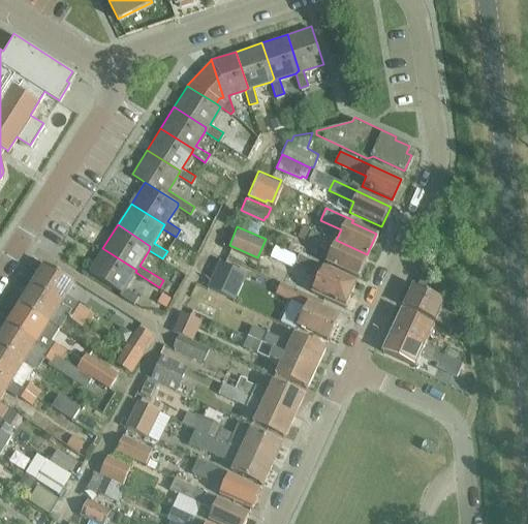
[(367,254),(336,240),(310,228),(305,239),(330,250),(325,260),(356,275),(367,254)]
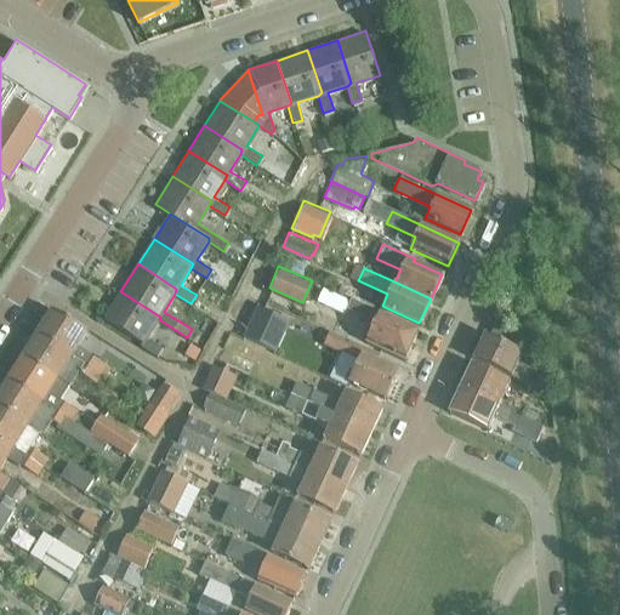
[(160,317),(120,291),(103,317),(142,342),(140,345),(158,356),(163,347),(147,337),(159,319),(160,317)]
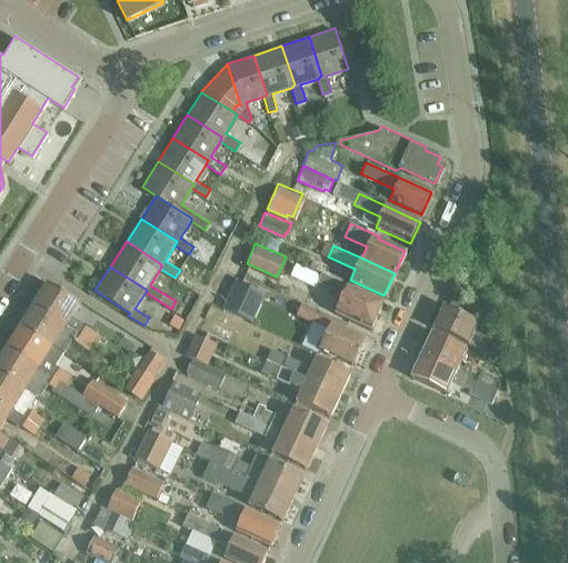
[(316,280),(336,289),(337,287),(345,290),(334,312),(369,328),(380,303),(364,295),(366,292),(320,271),(316,280)]
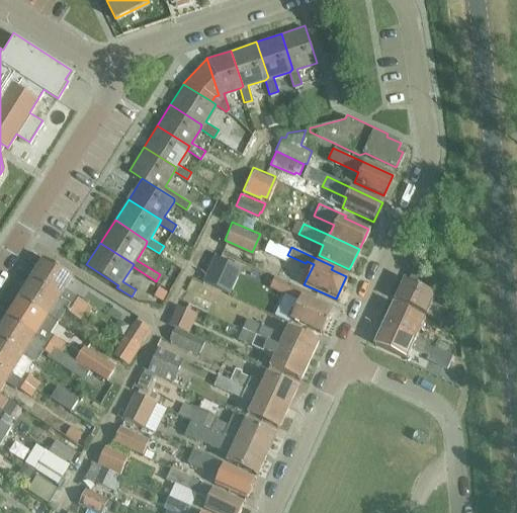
[(216,251),(210,276),(239,281),(243,257),(216,251)]
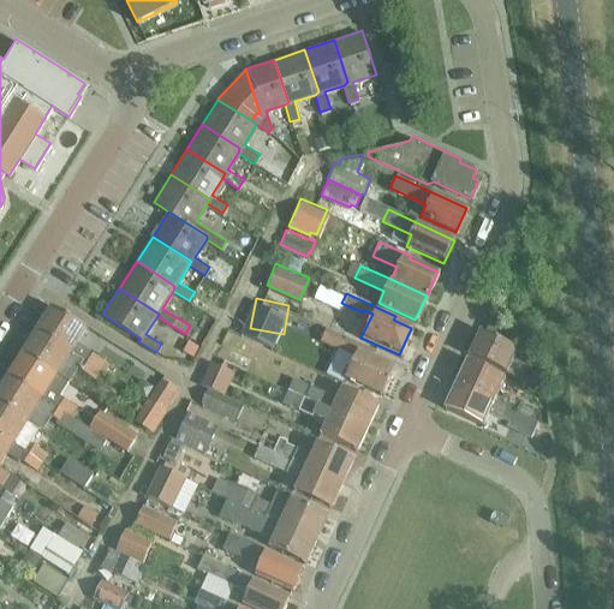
[(52,305),(37,328),(100,368),(106,359),(77,340),(85,327),(52,305)]
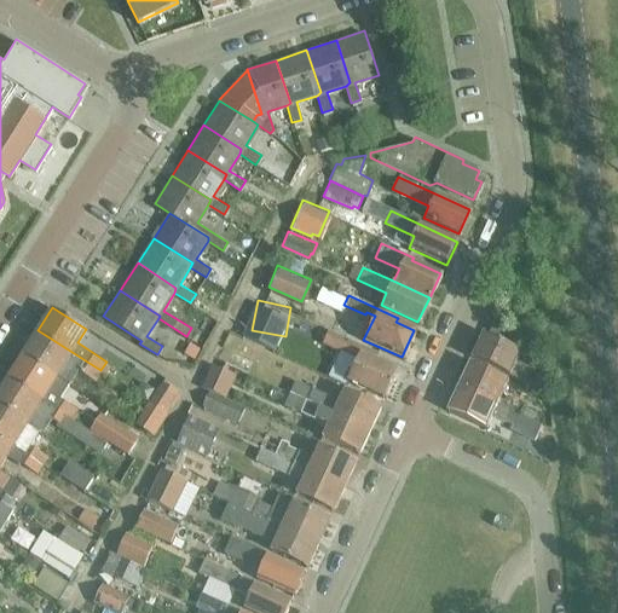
[(498,310),(495,317),(519,328),(523,321),(498,310)]
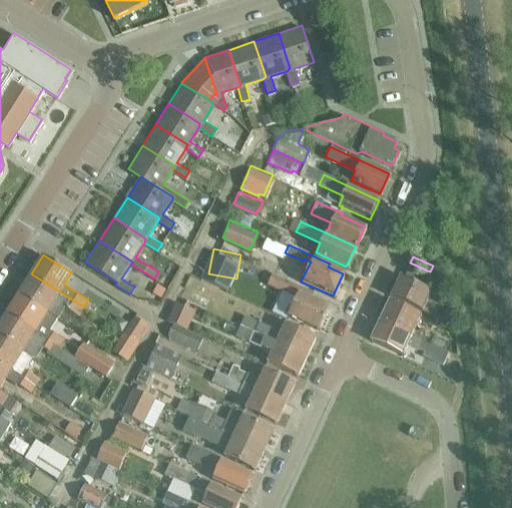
[(430,272),(410,263),(403,277),(400,276),(391,295),(445,320),(450,310),(427,298),(431,290),(424,287),(431,273),(430,272)]
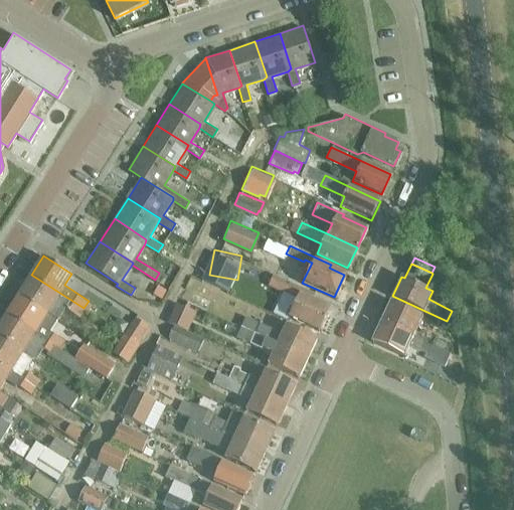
[(288,315),(319,329),(329,307),(311,299),(314,293),(272,274),(268,284),(296,297),(288,315)]
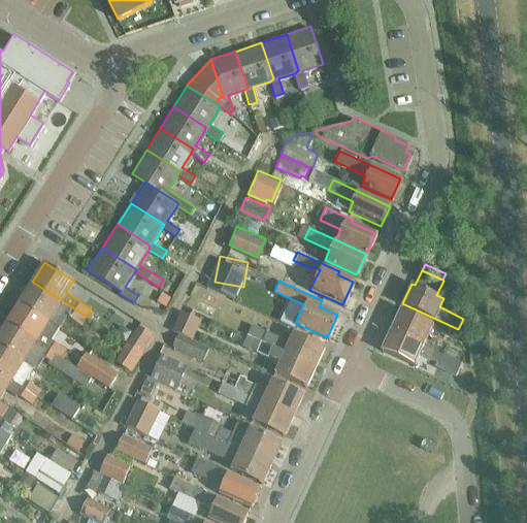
[(32,282),(19,301),(59,327),(67,314),(81,323),(86,316),(32,282)]
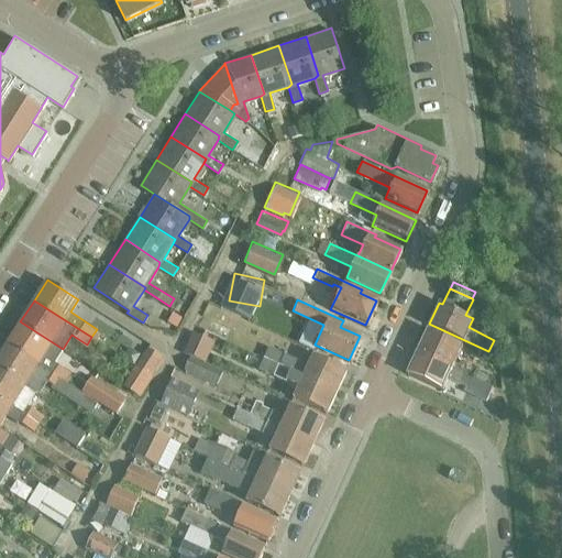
[(204,329),(215,334),(224,338),(231,324),(210,314),(204,329)]
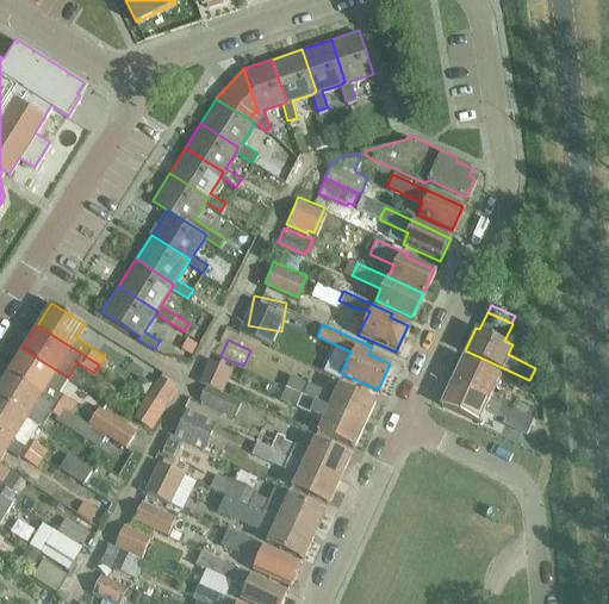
[(22,348),(8,371),(70,410),(76,402),(58,391),(68,378),(22,348)]
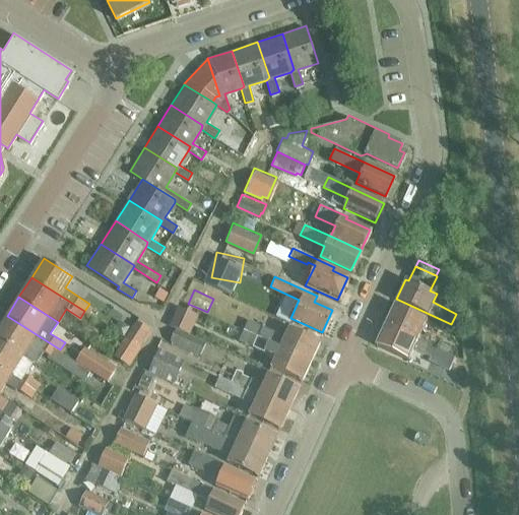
[(395,304),(386,322),(436,345),(440,337),(426,330),(424,335),(418,333),(426,318),(395,304)]
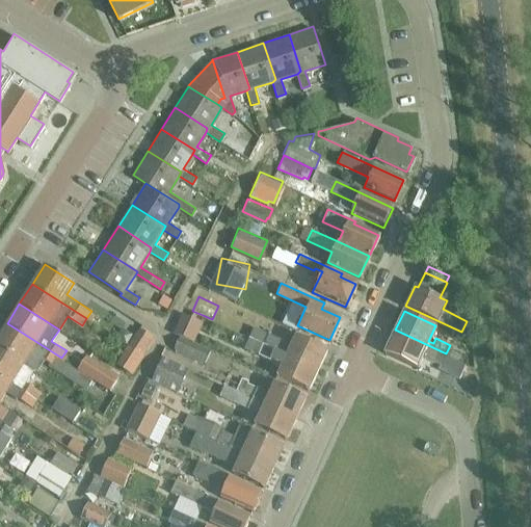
[(176,331),(179,333),(194,340),(201,327),(207,331),(212,319),(203,315),(202,320),(184,312),(176,331)]
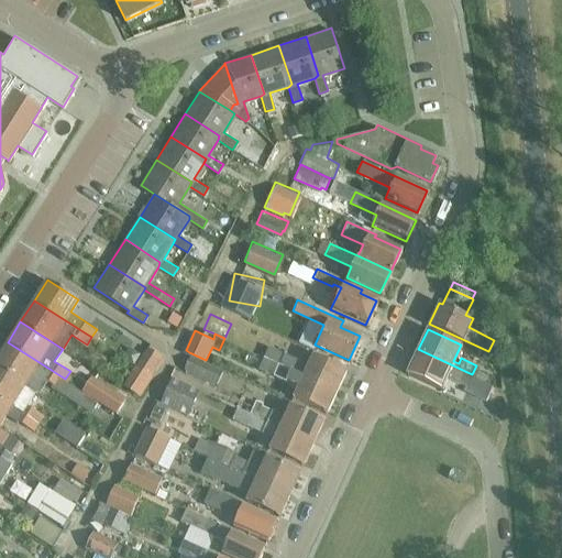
[(8,342),(0,353),(0,367),(25,383),(35,390),(37,391),(45,378),(53,382),(51,385),(90,411),(97,400),(81,390),(65,379),(8,342)]
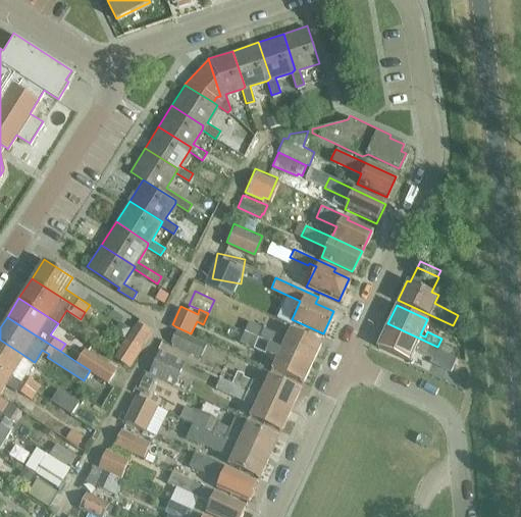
[(136,318),(123,338),(140,348),(141,346),(140,345),(151,328),(136,318)]
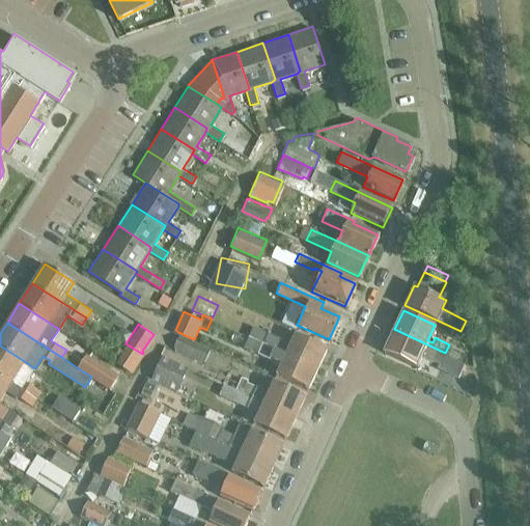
[(253,325),(248,335),(317,367),(327,347),(295,333),(290,342),(253,325)]
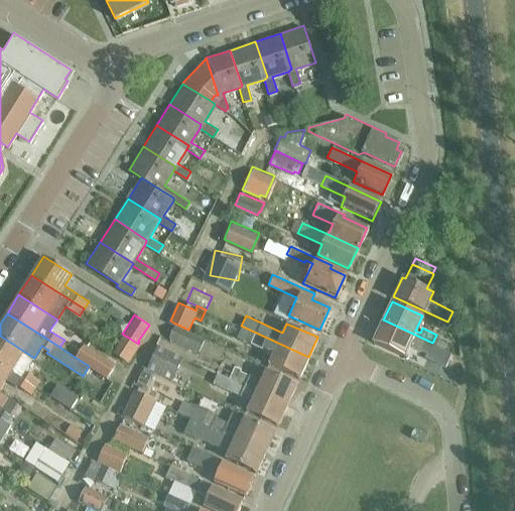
[(432,343),(383,320),(373,341),(404,355),(411,340),(415,342),(414,346),(427,352),(426,356),(444,365),(451,352),(432,343)]
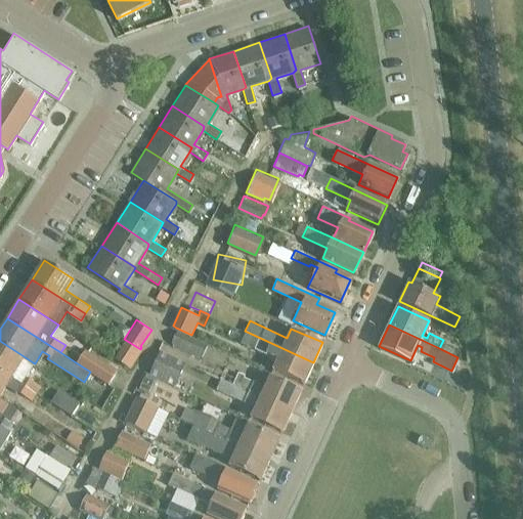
[(191,335),(176,328),(170,341),(201,355),(207,343),(208,342),(191,335)]
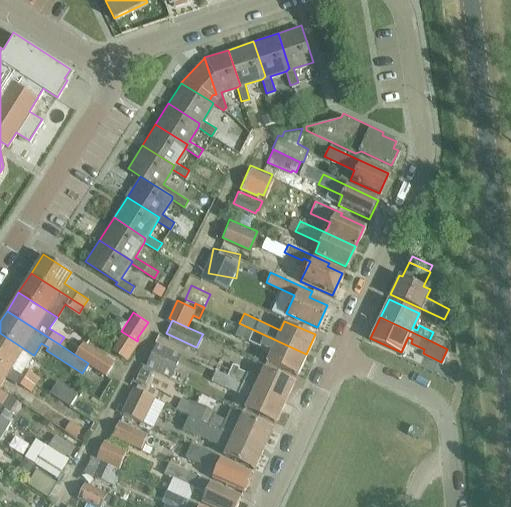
[(306,354),(239,323),(235,333),(270,350),(266,359),(297,373),(306,354)]
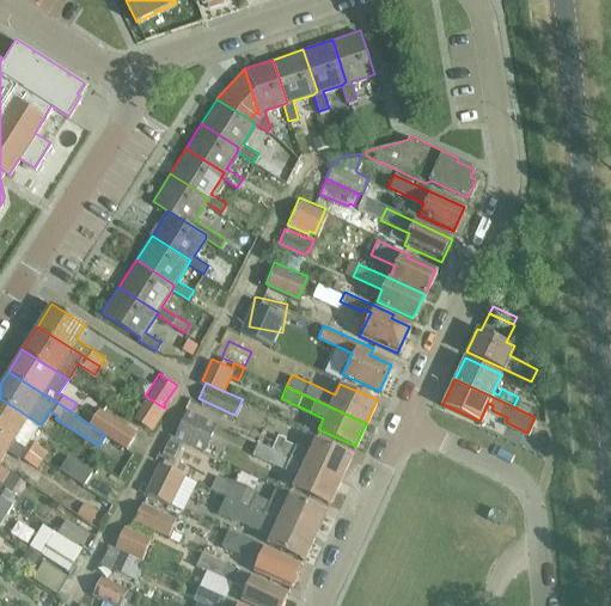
[(164,408),(145,396),(133,415),(151,427),(164,408)]
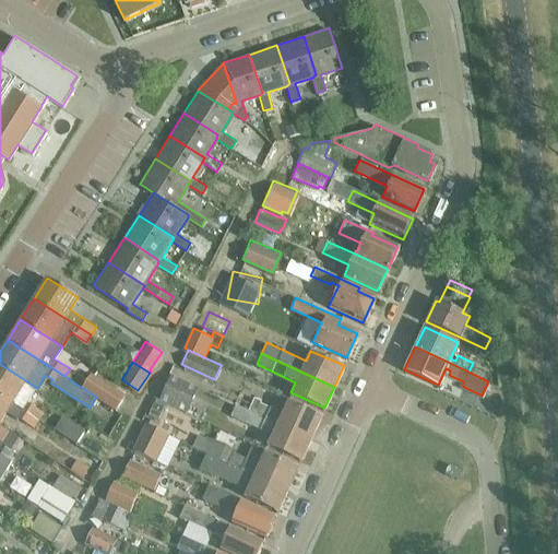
[(0,395),(37,417),(43,410),(27,400),(35,387),(25,380),(0,364),(0,395)]
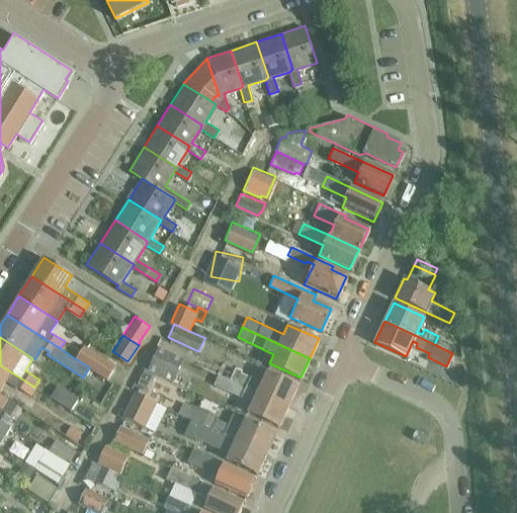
[(84,343),(75,358),(89,367),(106,377),(115,363),(84,343)]
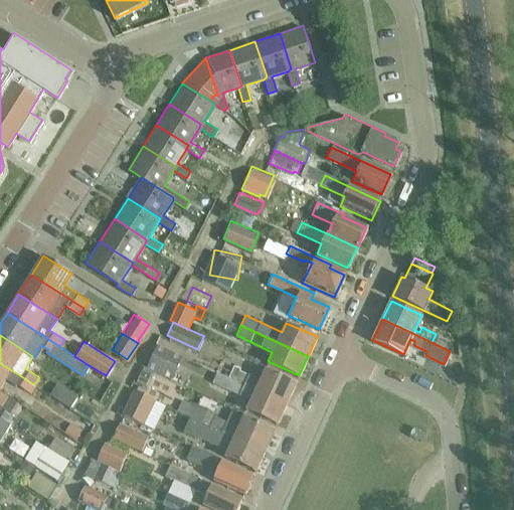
[(148,366),(142,363),(141,365),(152,370),(153,369),(171,377),(181,355),(158,344),(148,366)]
